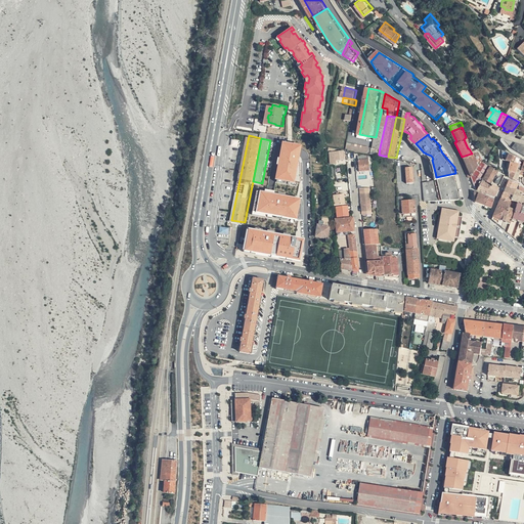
[(348,142),(347,148),(368,153),(370,146),(348,142)]
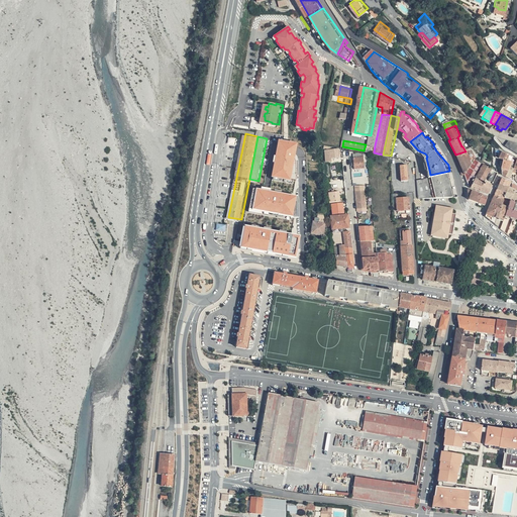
[(510,148),(516,151),(516,142),(510,140),(507,145),(510,148)]
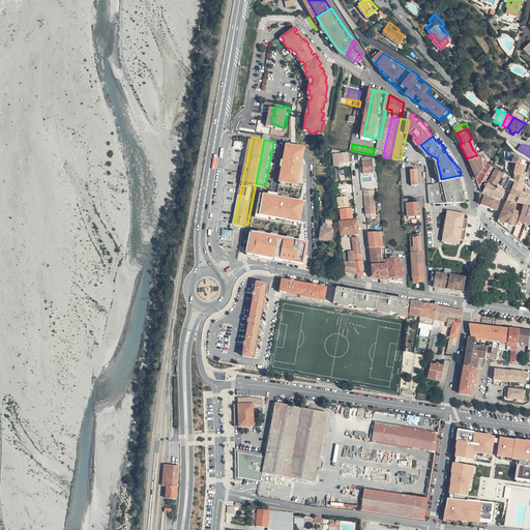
[(283,147),(276,185),(295,188),(302,150),(283,147)]
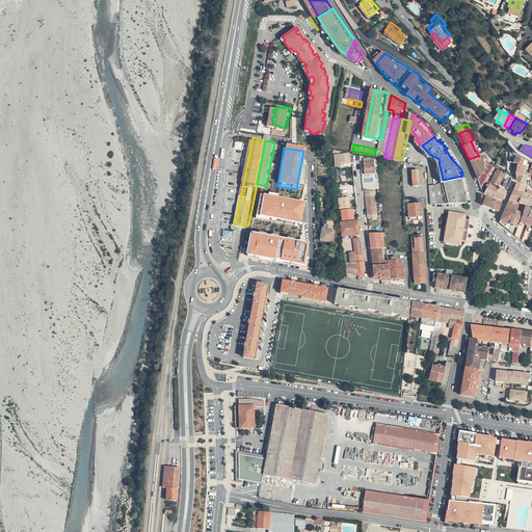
[(350,153),(341,153),(341,157),(337,157),(337,165),(343,165),(343,161),(350,161),(350,153)]
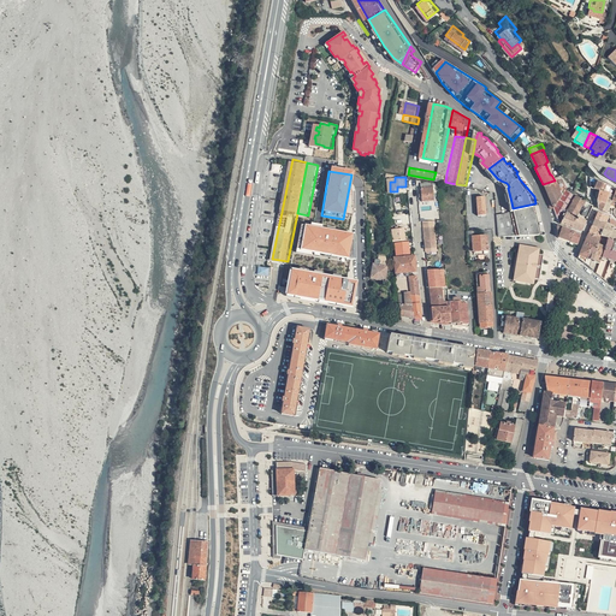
[(603,189),(606,183),(598,179),(594,188),(599,189),(603,190),(603,189)]
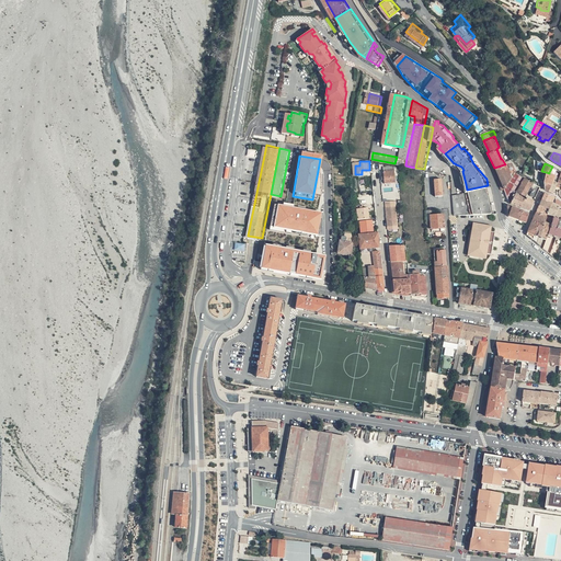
[(494,168),(502,189),(505,185),(514,172),(515,171),(512,165),(505,167),(504,164),(494,168)]
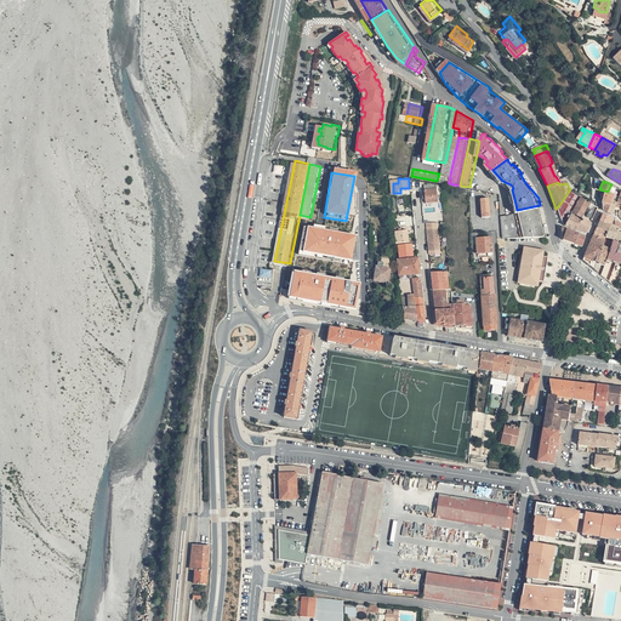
[(438,188),(426,189),(428,203),(440,201),(438,188)]
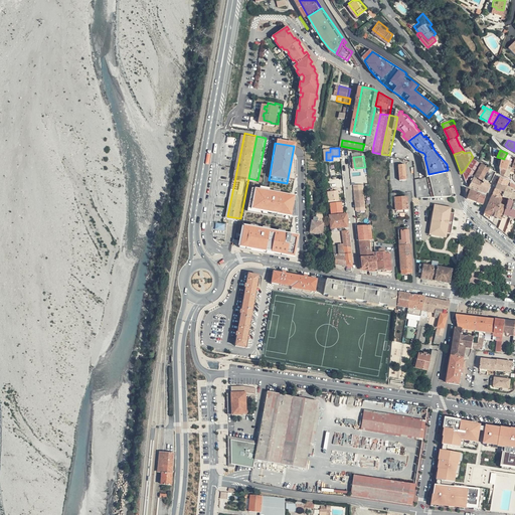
[(469,174),(464,181),(465,185),(466,186),(472,177),(472,176),(473,176),(477,169),(482,163),(472,158),(464,170),(469,174)]
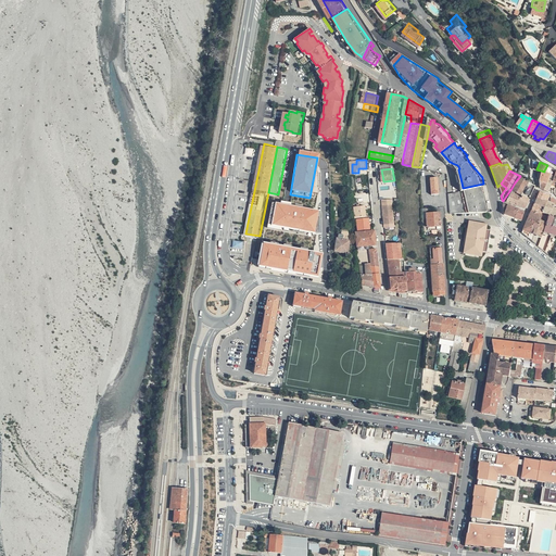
[(548,173),(544,171),(544,172),(541,171),(539,178),(539,179),(546,182),(550,173),(548,173)]
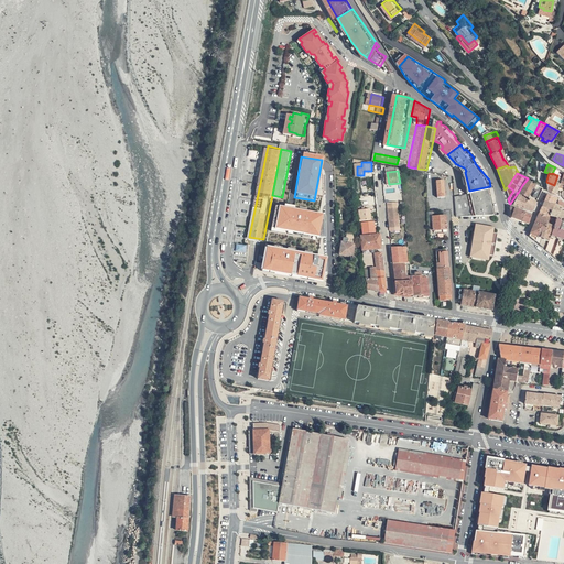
[(557,188),(562,177),(557,175),(554,185),(552,191),(556,193),(557,188)]
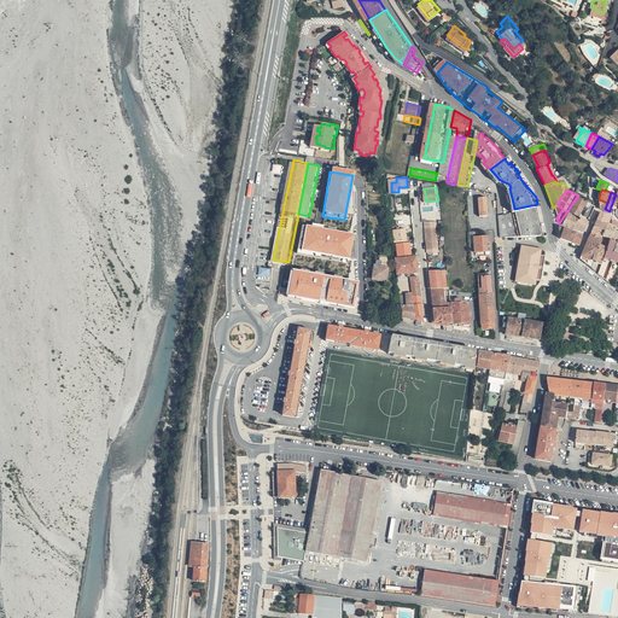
[(586,200),(578,196),(572,203),(581,208),(586,200)]
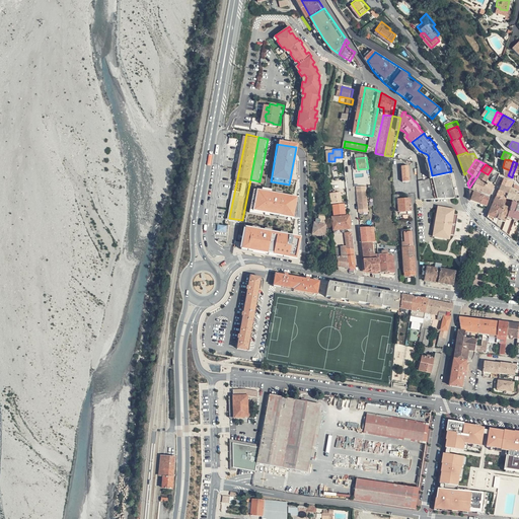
[(506,175),(508,175),(510,170),(503,167),(503,166),(501,165),(501,167),(502,169),(503,173),(506,175)]
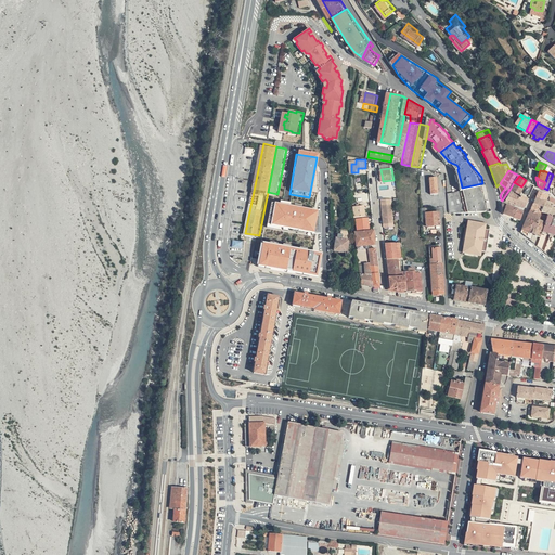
[(521,186),(514,182),(510,190),(517,194),(521,186)]
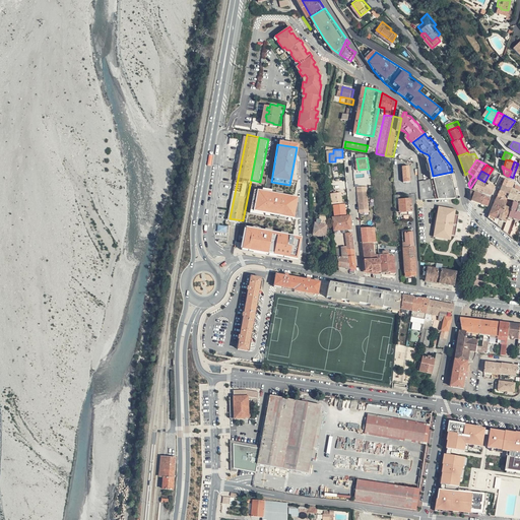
[(490,181),(495,184),(501,174),(496,171),(490,181)]
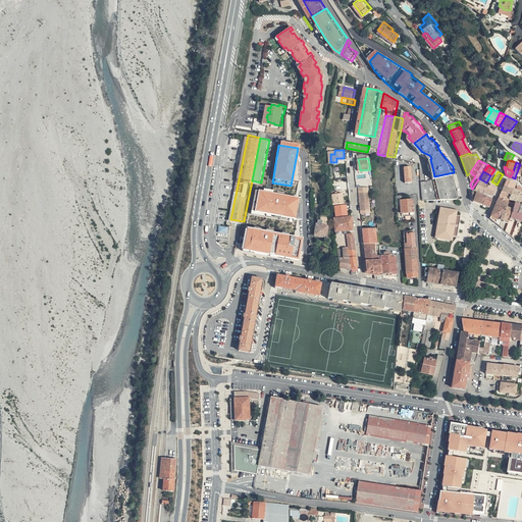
[(434,176),(423,179),(424,197),(458,197),(454,172),(434,176)]
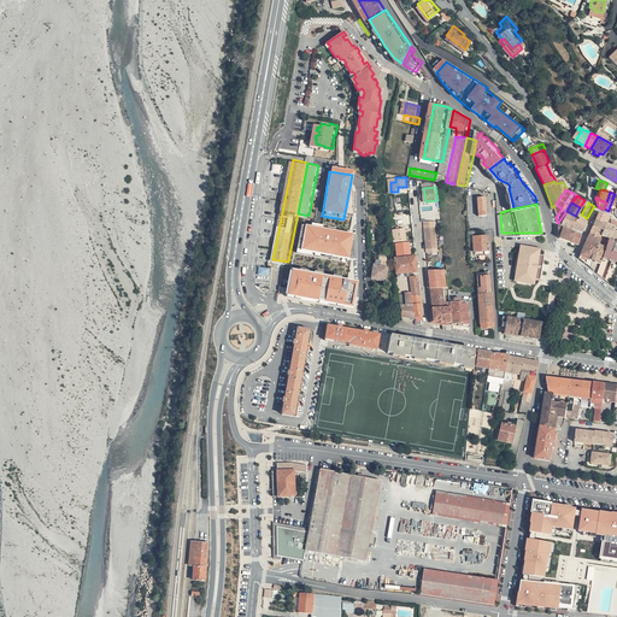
[(610,221),(612,215),(601,209),(598,216),(610,221)]
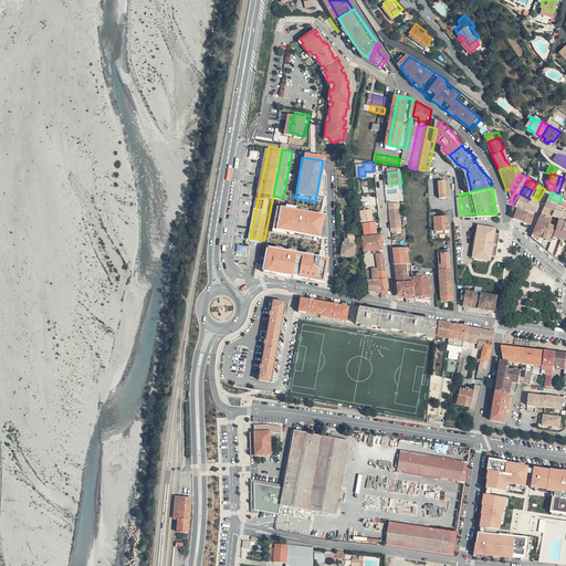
[(519,195),(512,205),(533,210),(537,202),(531,199),(526,199),(519,195)]
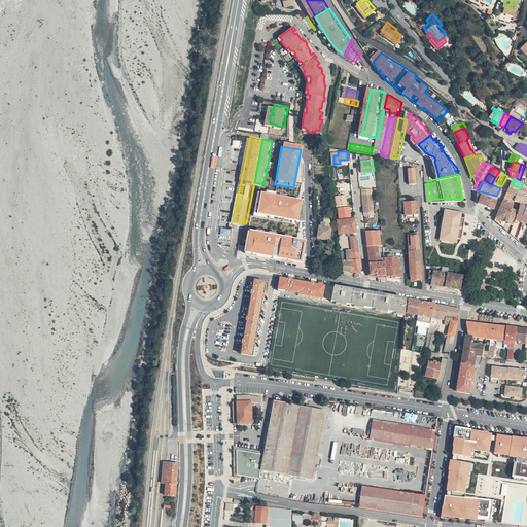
[(518,195),(521,188),(511,184),(507,182),(504,187),(508,189),(518,195)]
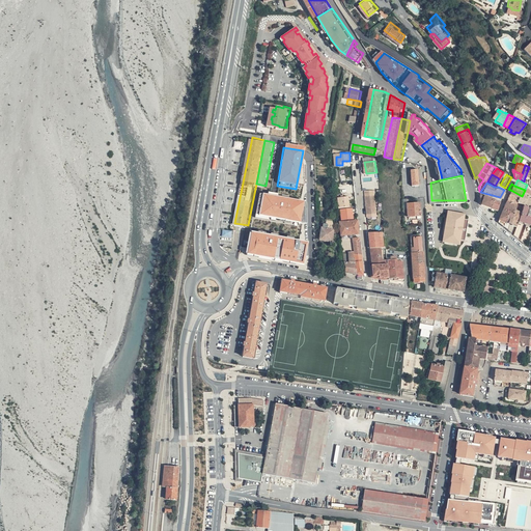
[(530,194),(527,192),(529,187),(527,185),(525,190),(522,196),(529,199),(530,198),(530,195),(530,194)]
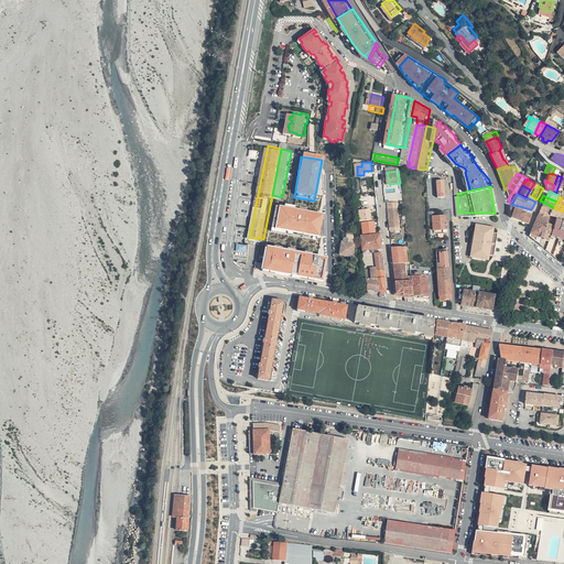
[(401,225),(401,224),(399,202),(389,202),(391,224),(391,226),(401,225)]
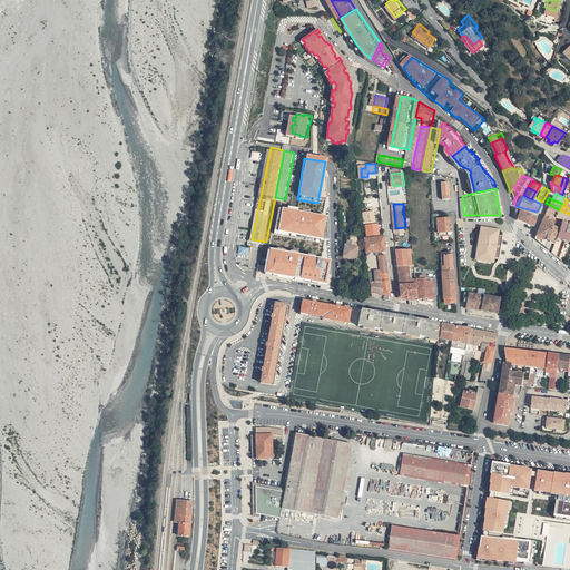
[(560,210),(550,205),(547,213),(557,218),(558,216),(564,219),(568,214),(560,210)]
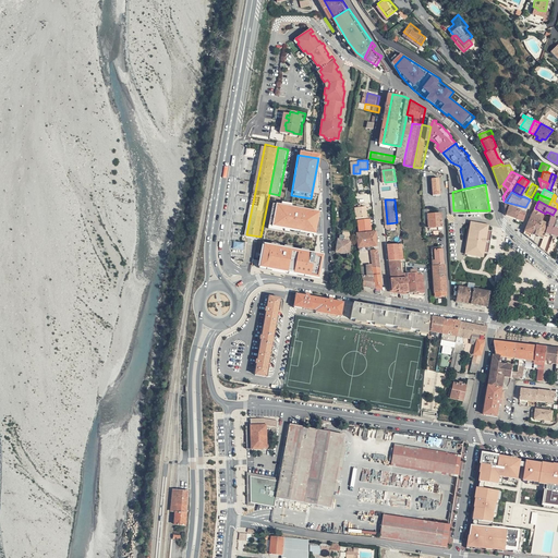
[(367,216),(366,205),(361,206),(361,204),(360,202),(354,202),(356,217),(367,216)]
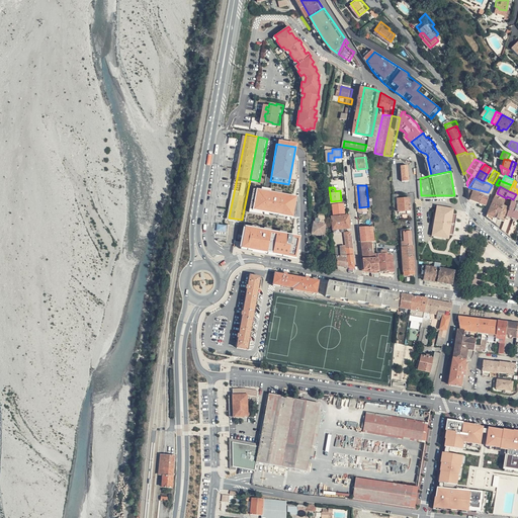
[(251,190),(247,213),(298,222),(297,199),(251,190)]
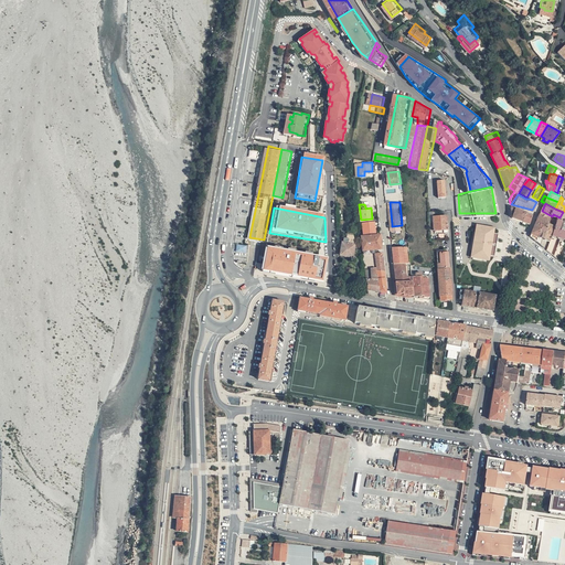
[(524,216),(525,212),(512,208),(511,217),(523,222),(524,216)]
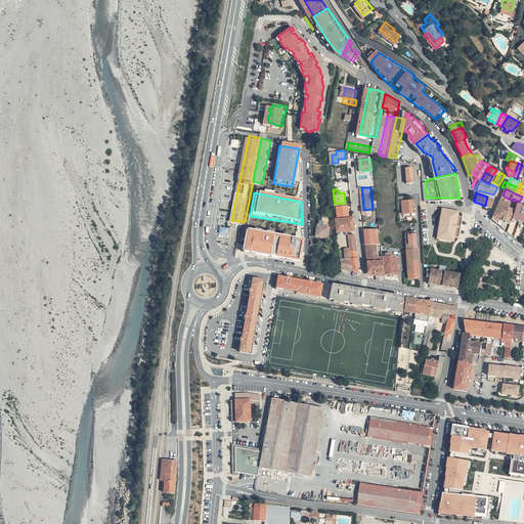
[(512,201),(503,195),(498,204),(505,207),(509,209),(512,201)]
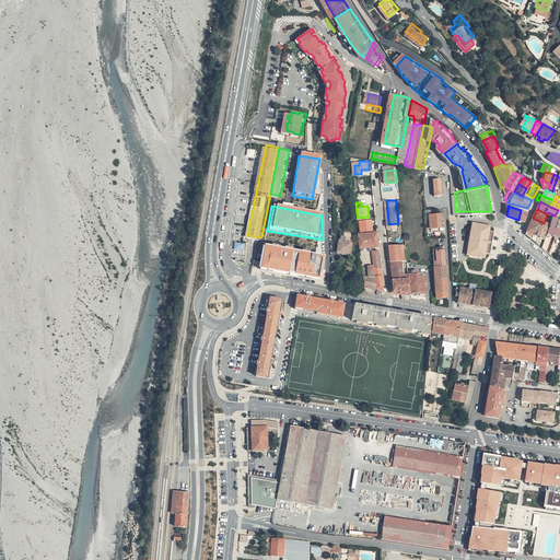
[(548,212),(547,214),(544,223),(539,233),(540,233),(546,235),(553,219),(555,216),(548,212)]
